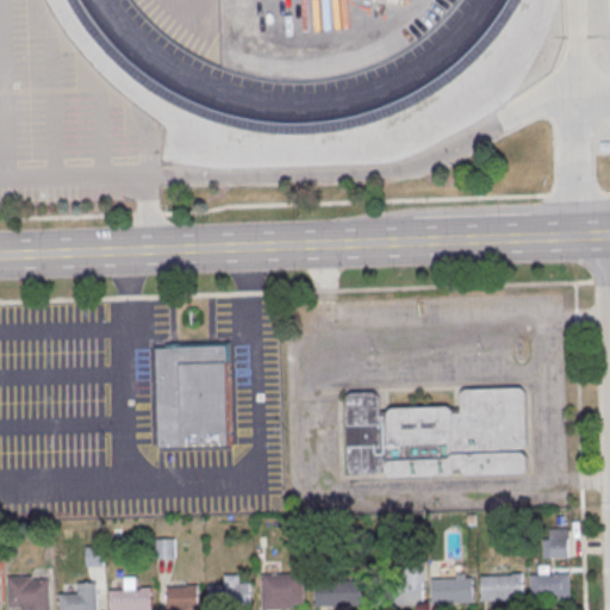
[(155,349),(225,347),(229,447),(159,449),(155,349)]
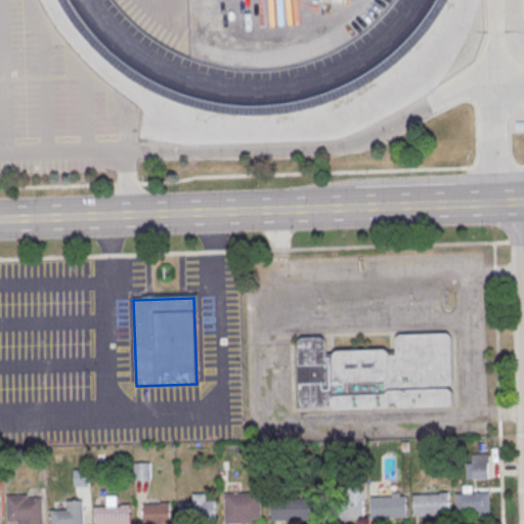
[(300,339),(303,338),(322,337),(324,338),(326,341),(326,356),(335,356),(335,354),(336,352),(339,351),(386,349),(389,351),(390,353),(396,353),(396,339),(397,337),(400,335),(448,333),(450,334),(451,337),(454,390),(455,391),(456,392),(456,401),(455,404),(453,406),(404,408),(400,406),(399,402),(392,403),(392,406),(389,407),(338,409),(335,409),(333,406),(333,402),(329,402),(328,406),(325,406),(304,407),(302,406),(301,403),(298,342),(300,339)]
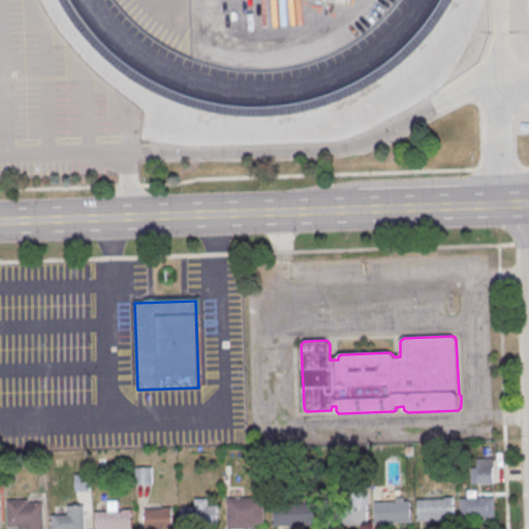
[(494,484),(494,459),(471,459),(471,484),(494,484)]
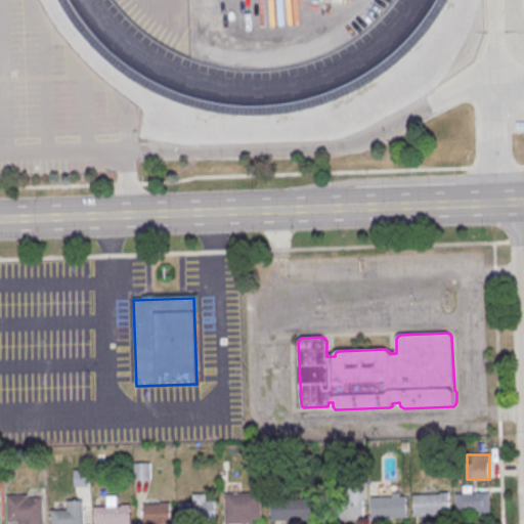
[(134,464),(150,464),(151,481),(135,481),(134,464)]
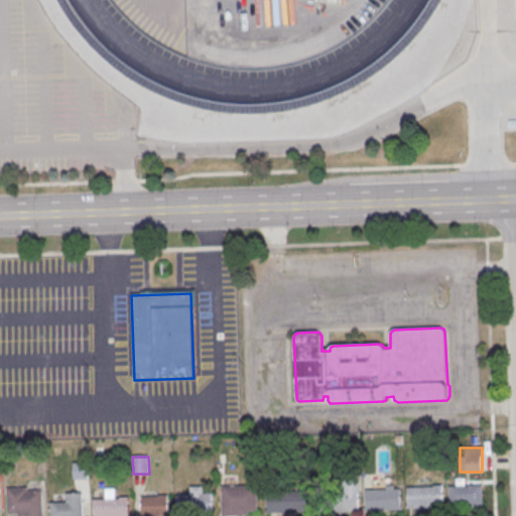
[(74,464),(88,463),(89,480),(74,480),(74,464)]
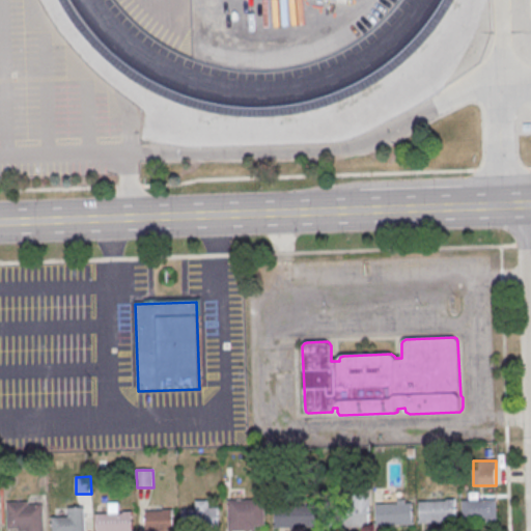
[(228,501),(229,530),(255,530),(255,526),(266,526),(264,500),(228,501)]
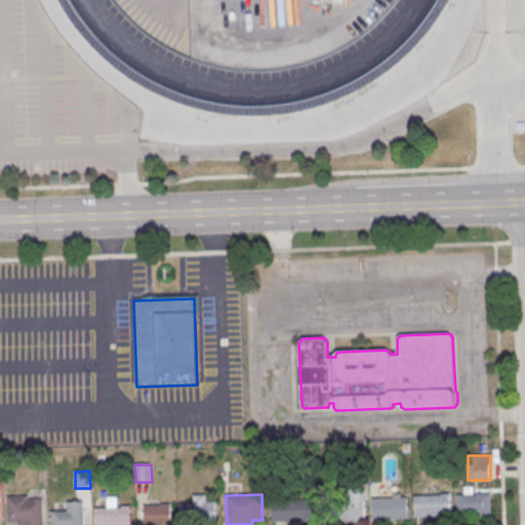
[(456,495),(457,515),(480,515),(481,518),(491,517),(490,494),(456,495)]
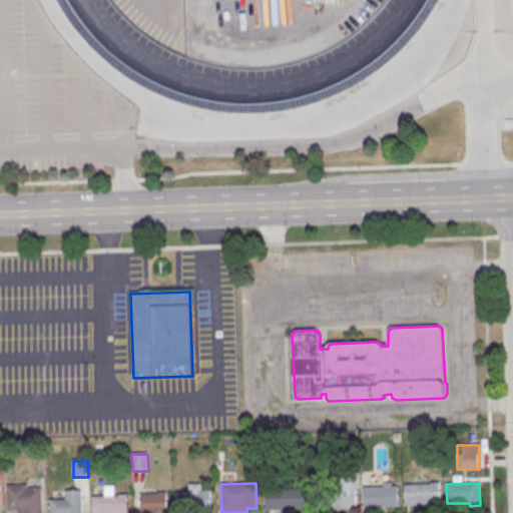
[(405,485),(406,506),(440,504),(439,484),(405,485)]
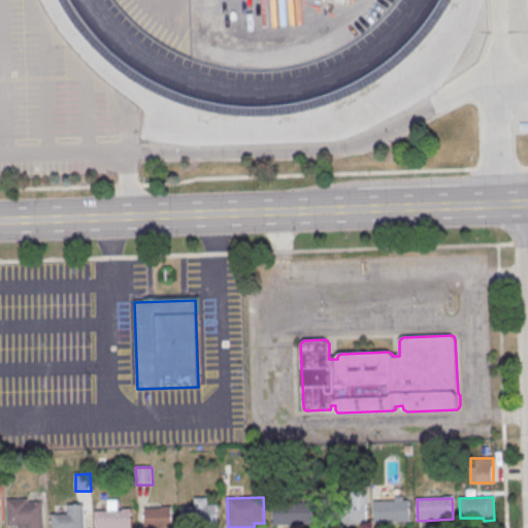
[(7,500),(29,499),(29,503),(43,502),(43,527),(20,527),(20,525),(8,526),(7,500)]
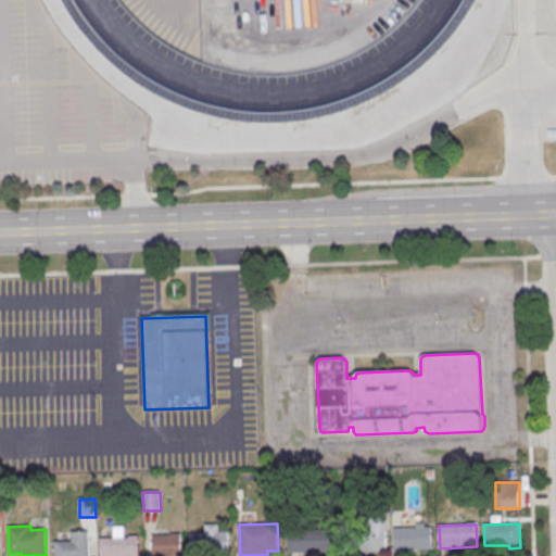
[(393,529),(394,551),(432,550),(431,528),(393,529)]
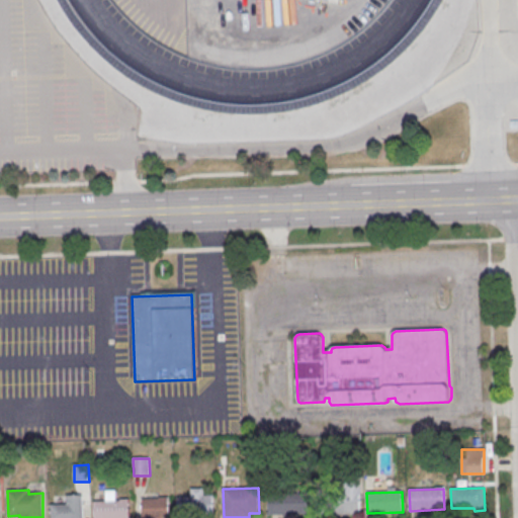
[(268,495),(269,515),(312,513),(311,493),(268,495)]
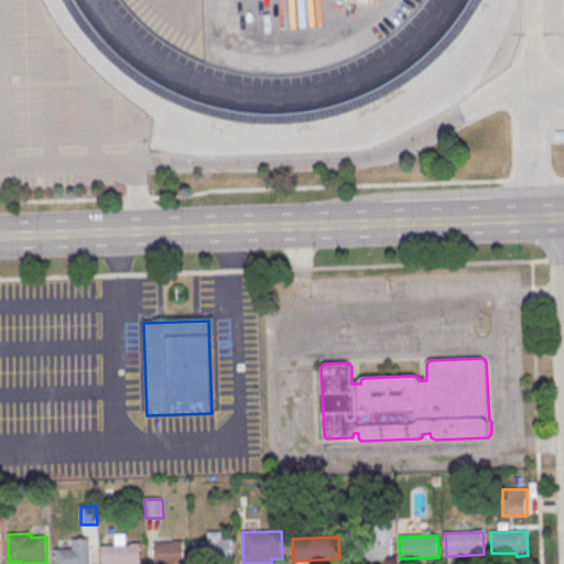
[(345,539),(346,561),(391,560),(391,538),(345,539)]
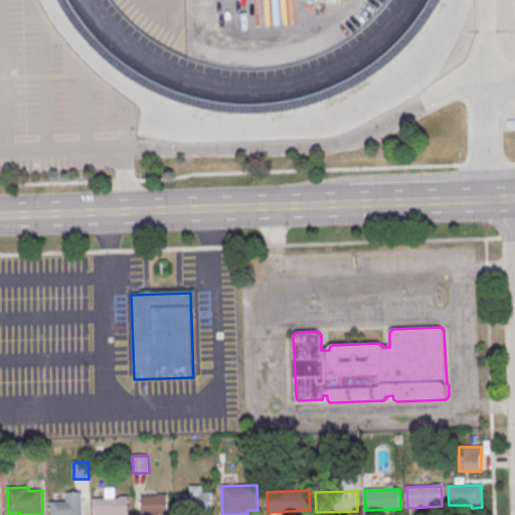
[(50,502),(50,514),(82,514),(82,492),(66,492),(66,501),(50,502)]
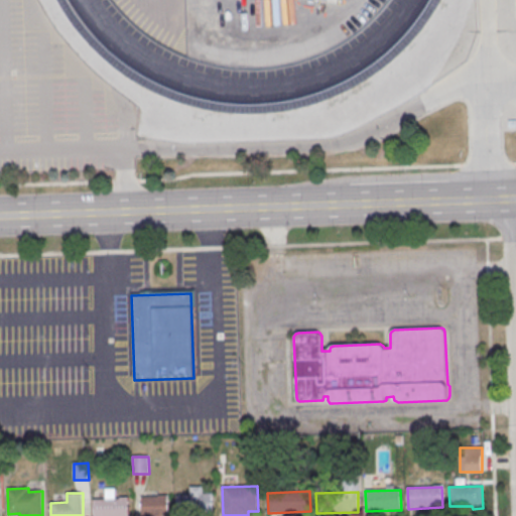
[(177,495),(177,515),(213,515),(212,494),(177,495)]
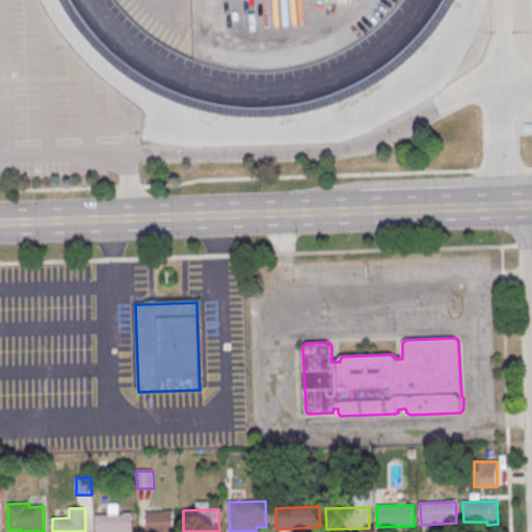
[(173,531),(174,510),(145,510),(145,531),(173,531)]
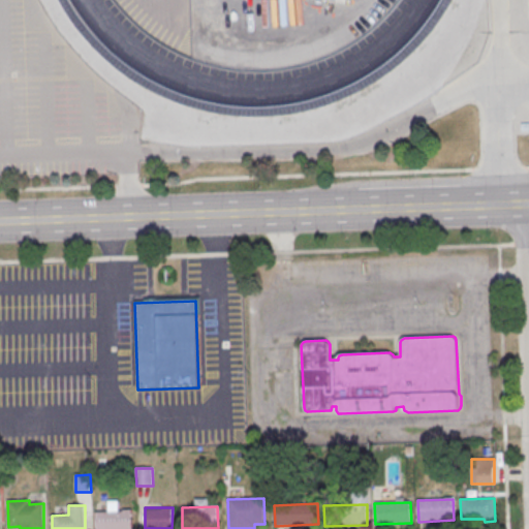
[(96,512),(96,528),(131,528),(131,511),(96,512)]
